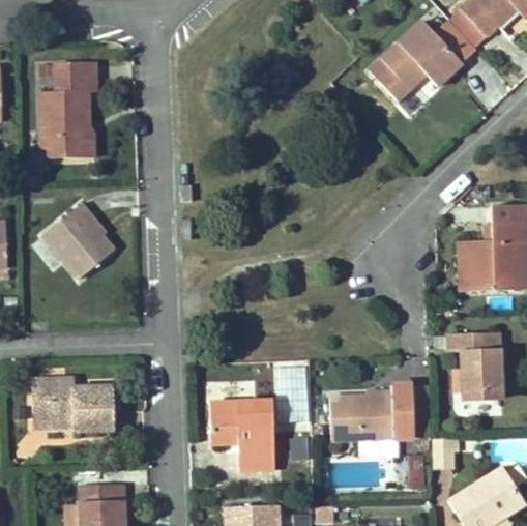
[(468,0),(462,6),(487,35),(518,8),(526,19),(526,0),(468,0)]
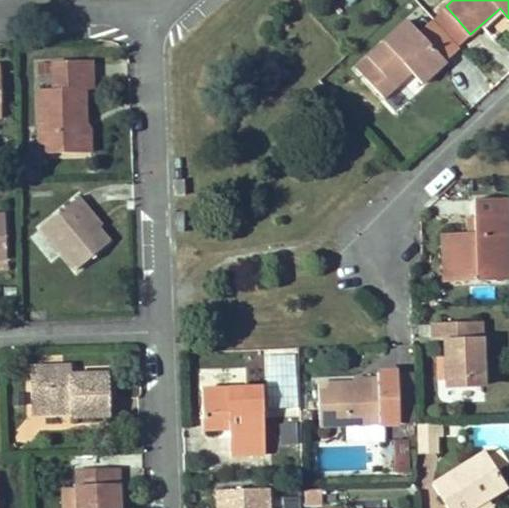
[(470,34),(446,6),(434,16),(459,43),(470,34)]
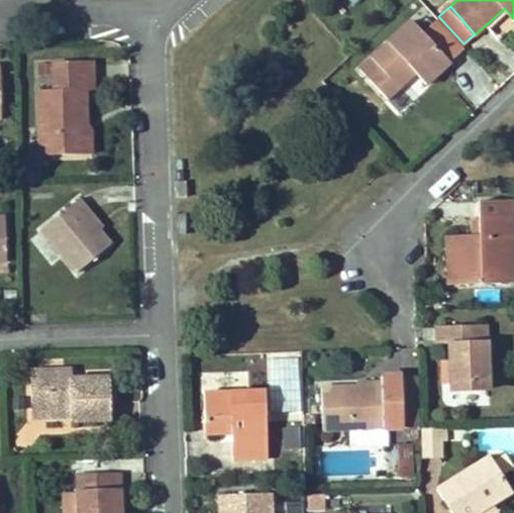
[(453,64),(415,21),(362,70),(389,100),(403,88),(399,85),(415,70),(429,86),(453,64)]
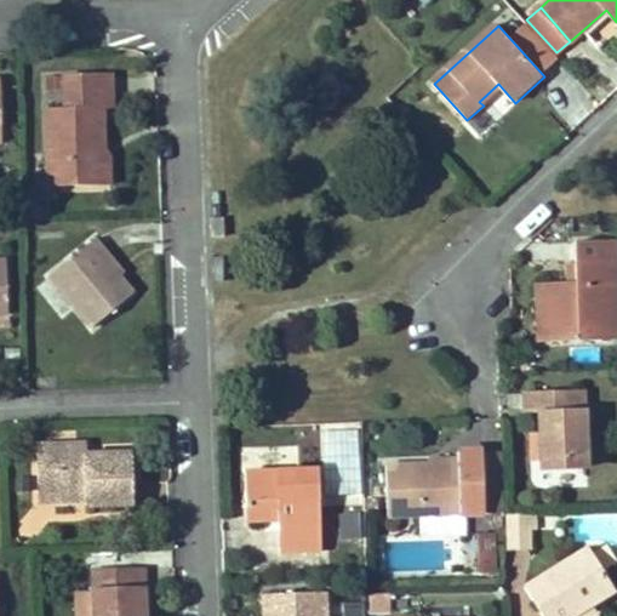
[(107,149),(106,108),(115,107),(114,73),(68,74),(68,108),(51,108),(52,184),(101,182),(100,157),(100,149),(107,149)]
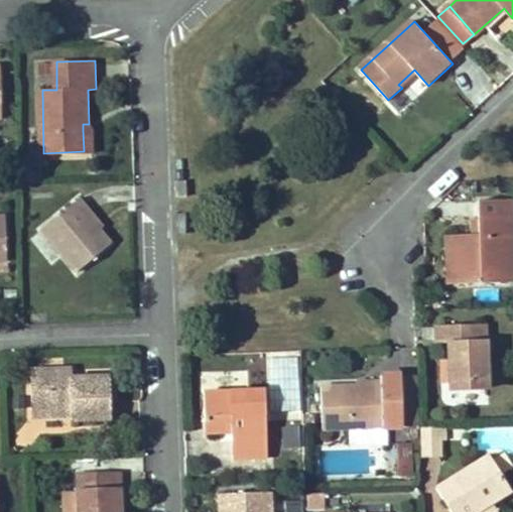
[(94,151),(93,129),(83,130),(84,151),(94,151)]
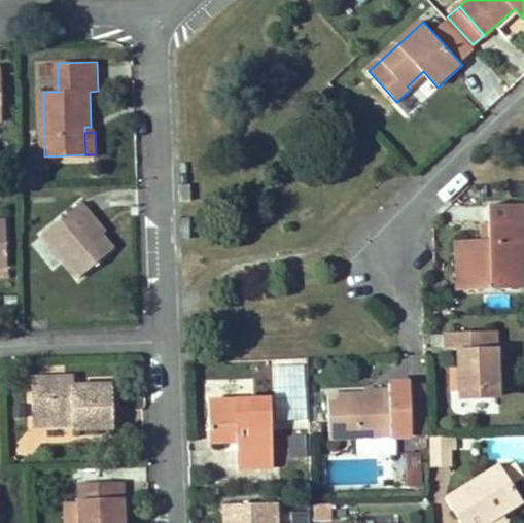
[(193,201),(191,184),(180,184),(181,201),(193,201)]
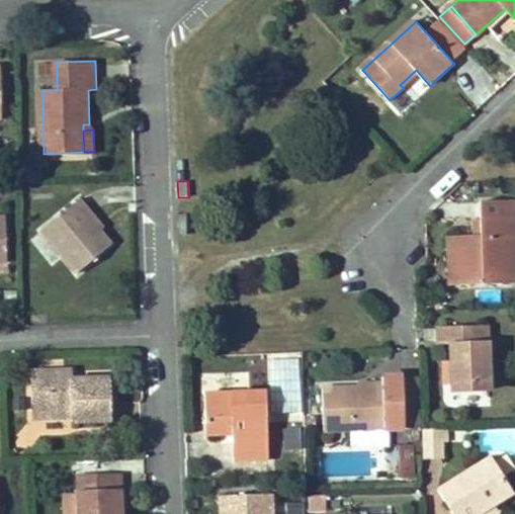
[(100,231),(86,213),(92,208),(84,198),(46,228),(80,271),(112,246),(100,231)]
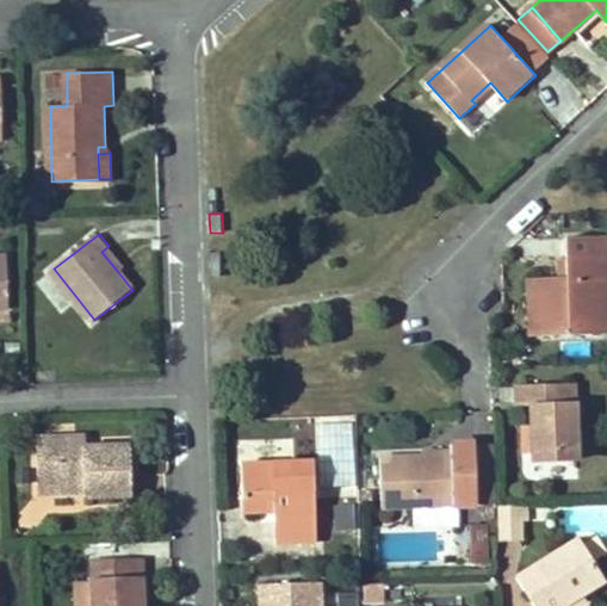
[(606,235),(559,236),(561,278),(530,279),(531,297),(543,297),(544,334),(606,332),(606,235)]
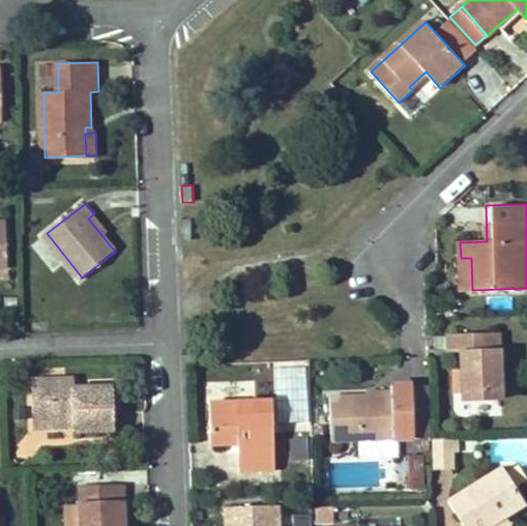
[(109,231),(94,213),(88,218),(103,236),(109,231)]
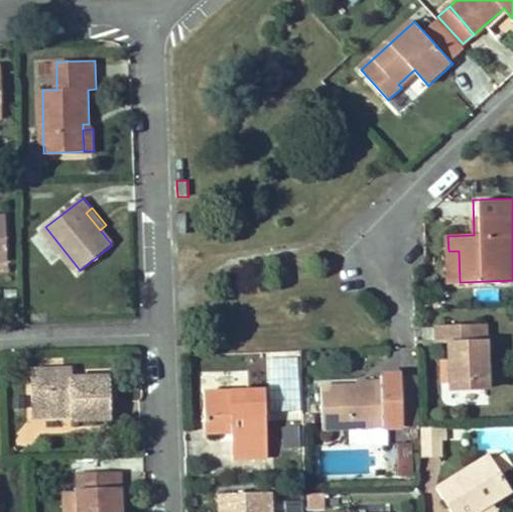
[(0,258),(8,259),(8,216),(0,215),(0,258)]
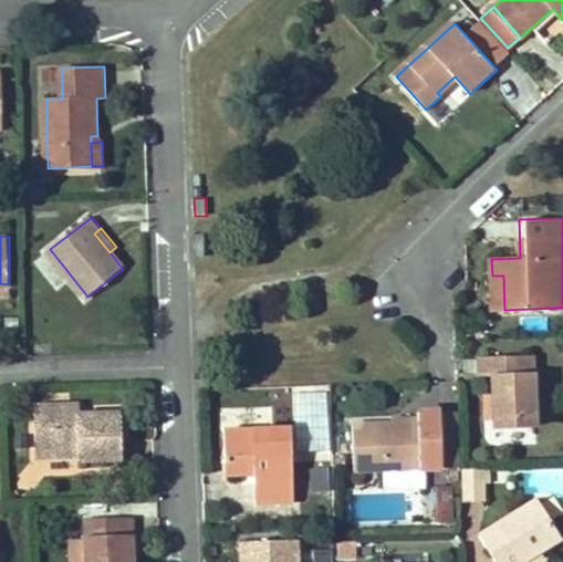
[(504,310),(503,276),(492,276),(492,310),(504,310)]
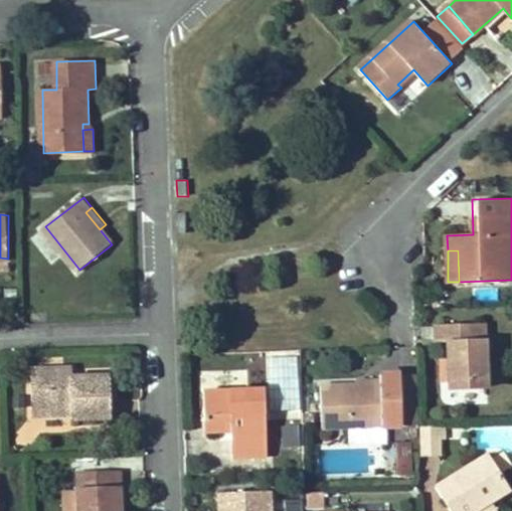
[(487,379),(486,322),(436,323),(436,339),(449,339),(450,379),(487,379)]
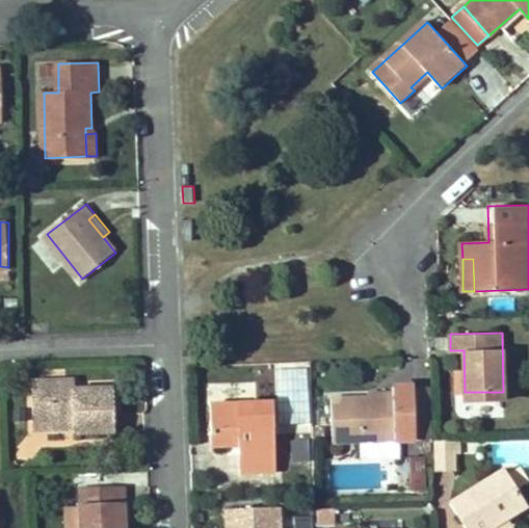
[(312,429),(312,363),(282,363),(282,429),(312,429)]
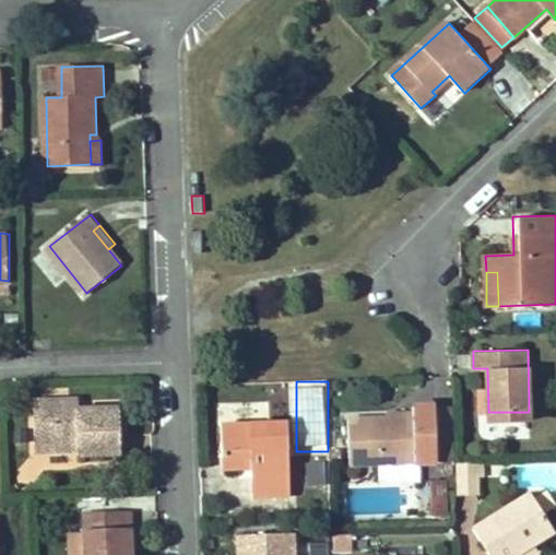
[(122,453),(120,409),(82,411),(81,401),(38,403),(39,446),(78,443),(79,451),(79,456),(122,453)]
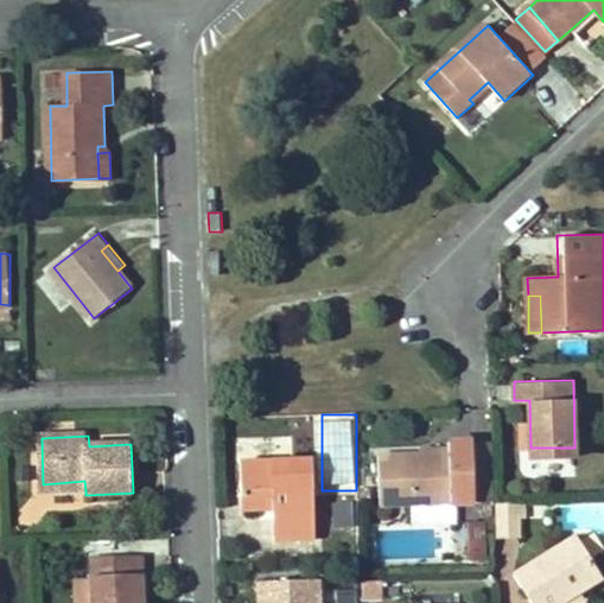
[(475,476),(472,438),(450,439),(450,451),(380,454),(382,503),(452,500),(452,477),(475,476)]
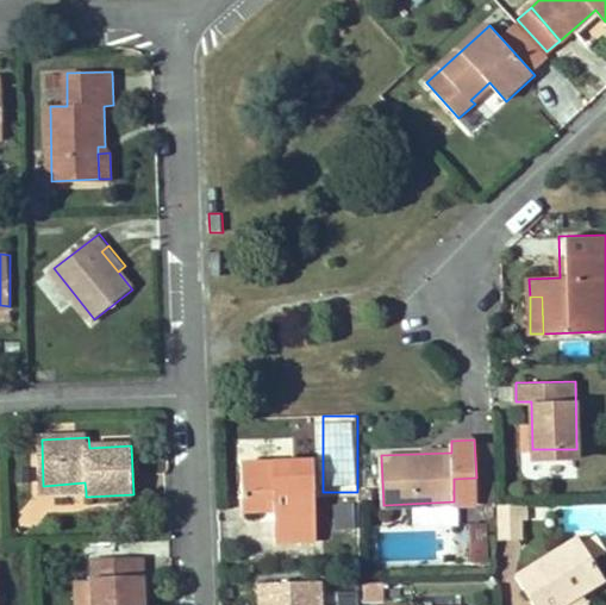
[(318,537),(316,459),(242,460),(244,498),(275,497),(276,510),(277,538),(318,537)]
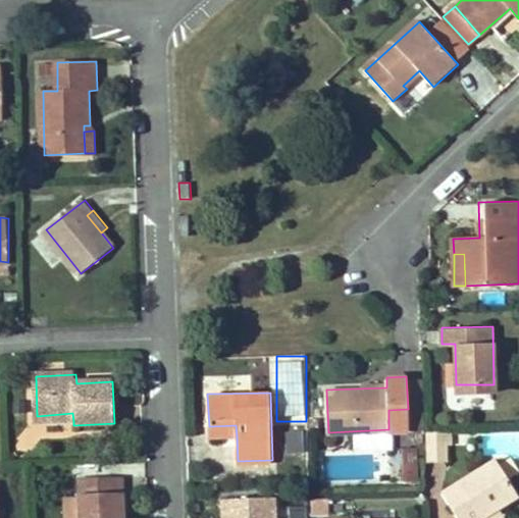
[(73,421),(72,413),(37,416),(37,422),(73,421)]
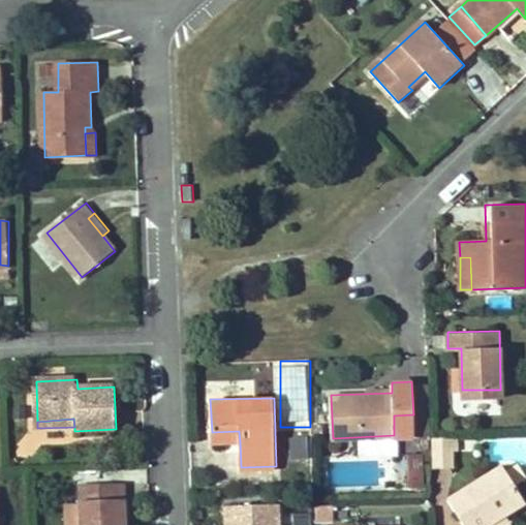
[(240,442),(239,431),(212,432),(212,442),(240,442)]
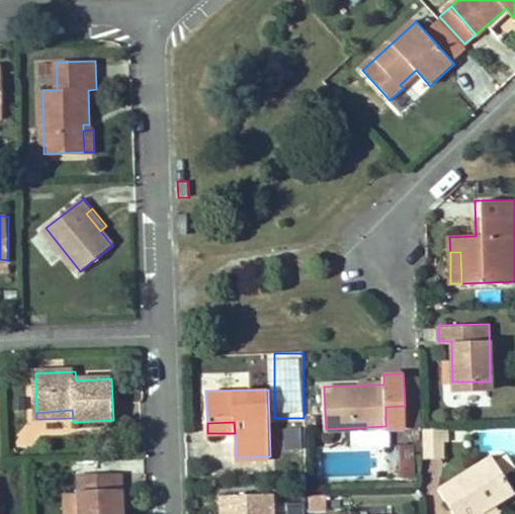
[(278,447),(306,447),(305,422),(278,422),(278,447)]
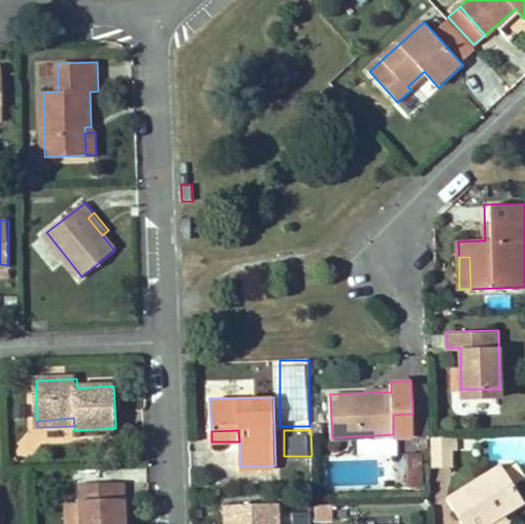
[(448,435),(429,436),(430,462),(448,461),(448,435)]
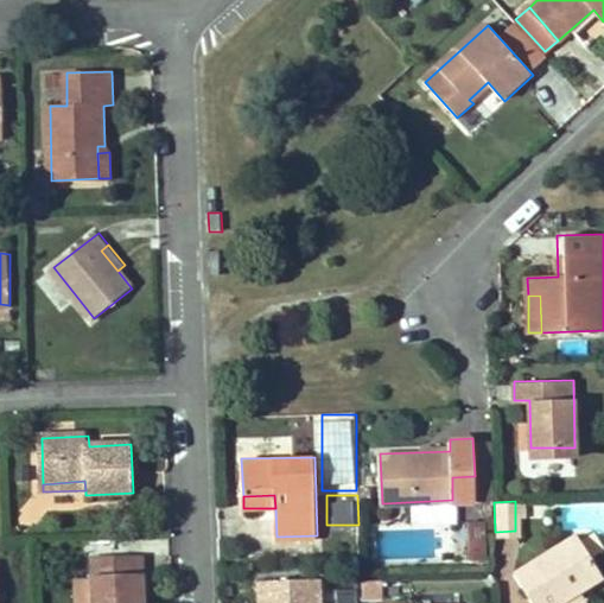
[(465,559),(483,558),(482,519),(464,520),(465,559)]
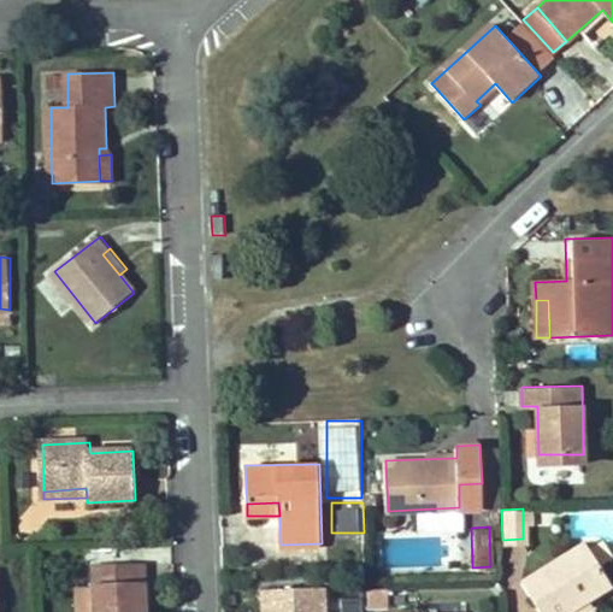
[(609,588),(585,546),(520,583),(536,611),(570,611),(587,602),(609,588)]
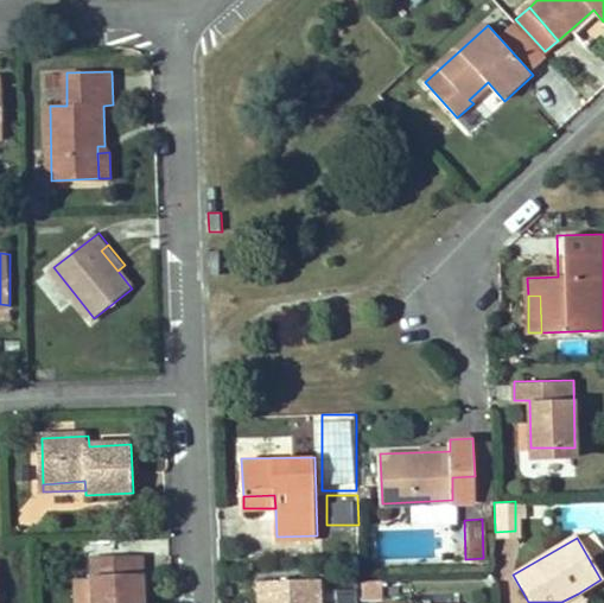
[(138,602),(138,572),(145,571),(145,553),(95,553),(96,577),(96,602),(138,602)]
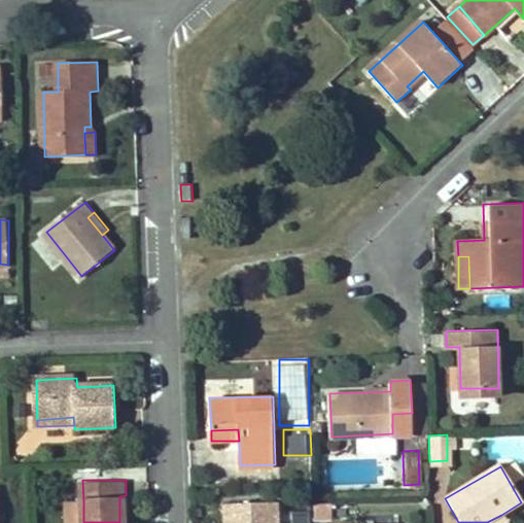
[(83,522),(83,500),(68,501),(68,522),(83,522)]
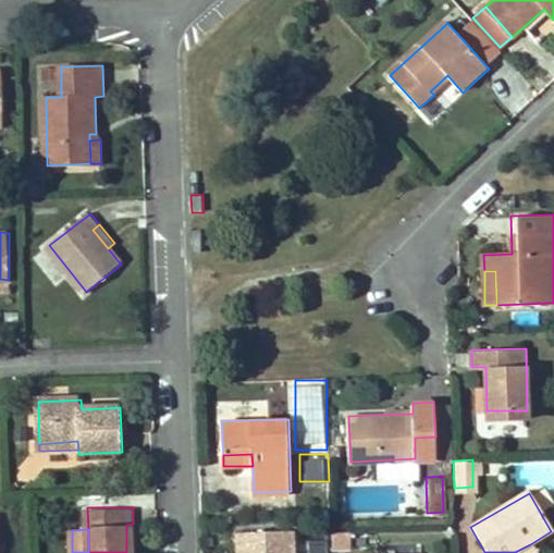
[(294,552),(294,531),(239,532),(239,552),(294,552)]
